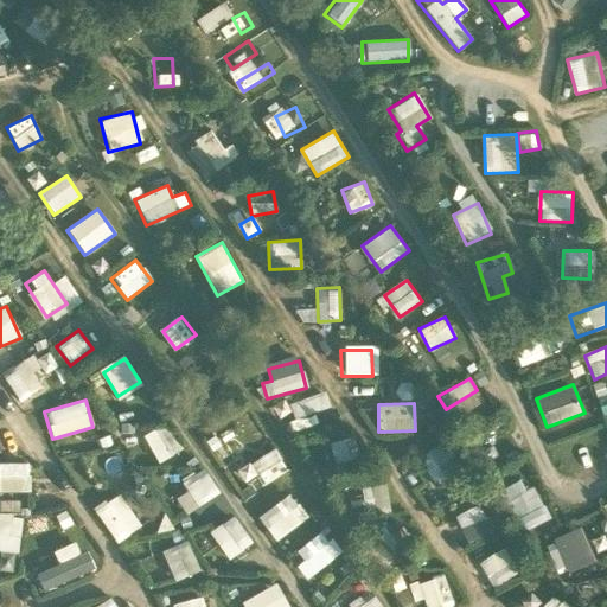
[(158,462),(183,449),(167,421),(142,435),(158,462)]
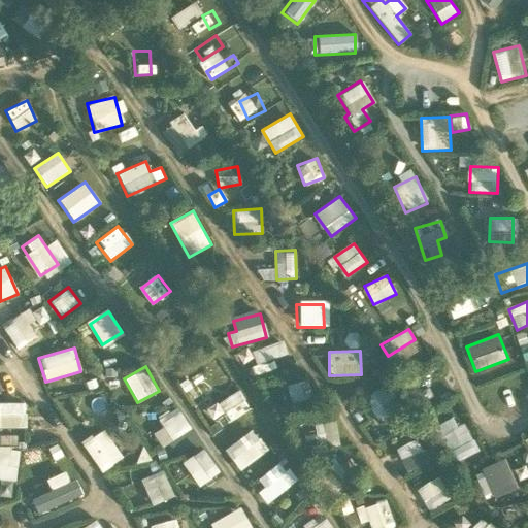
[(286,386),(292,405),(310,399),(304,380),(286,386)]
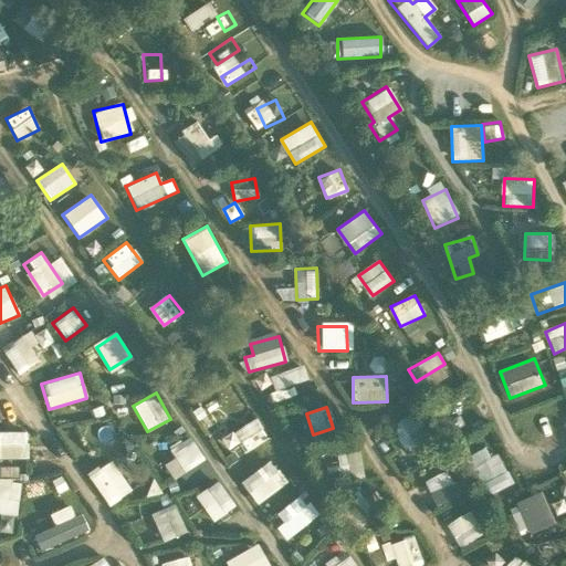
[(413,418),(394,426),(405,451),(425,442),(413,418)]
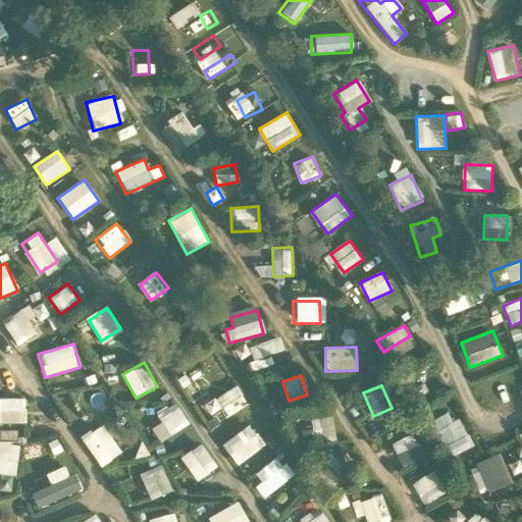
[(216,396),(223,416),(246,409),(239,387),(216,396)]
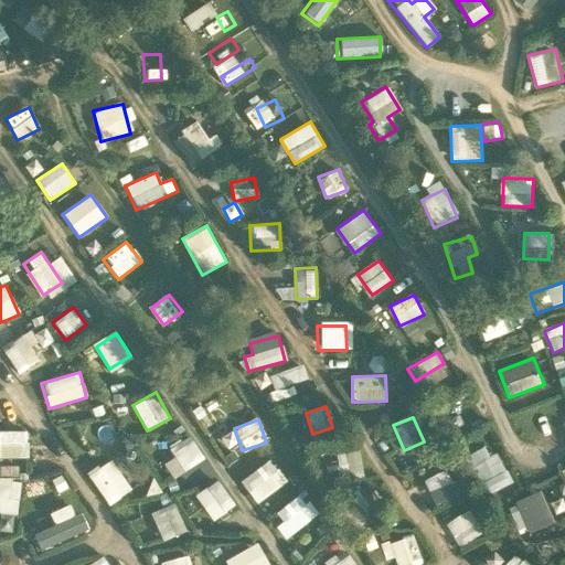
[(0,458),(24,457),(22,429),(0,430),(0,458)]
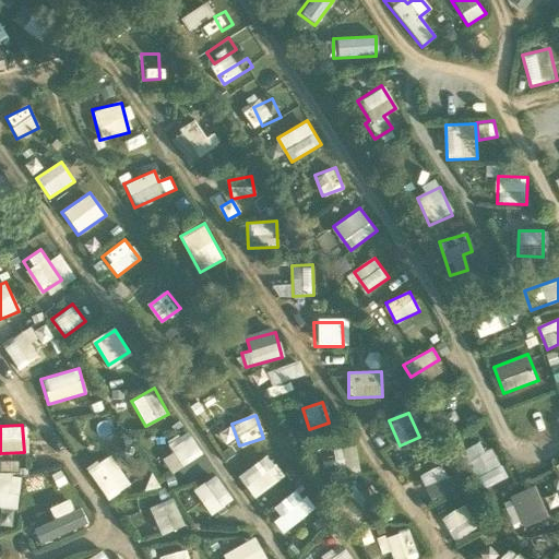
[(174,453),(164,459),(170,472),(202,458),(189,430),(167,441),(174,453)]
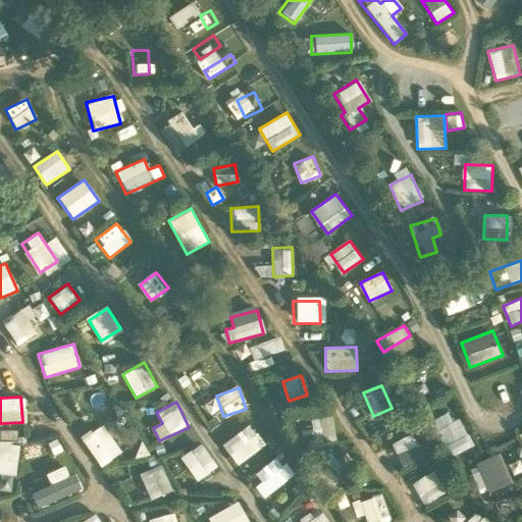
[(461,418),(454,422),(449,412),(434,419),(454,456),(475,446),(461,418)]
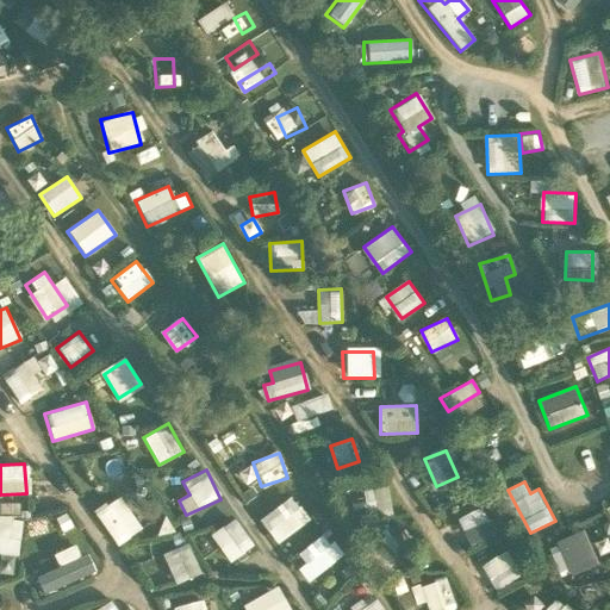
[(365,498),(352,498),(353,512),(391,510),(388,486),(363,487),(365,498)]
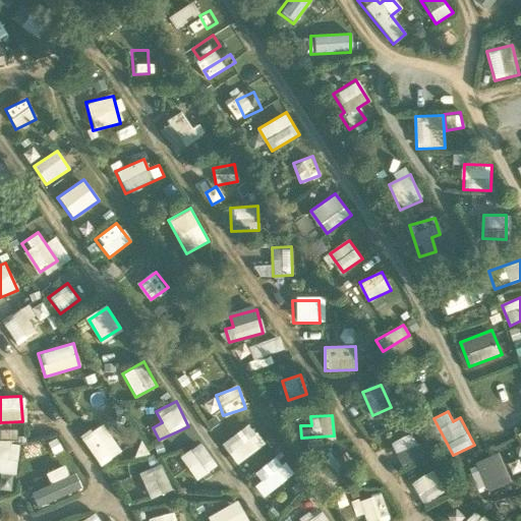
[(101,422),(79,437),(100,466),(121,452),(101,422)]
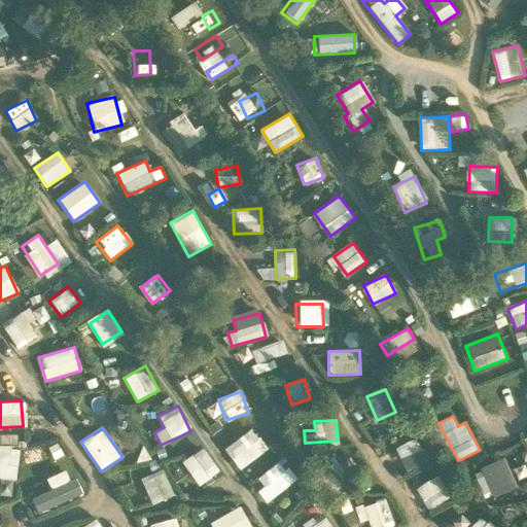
[(240,470),(268,448),(251,427),(223,450),(240,470)]
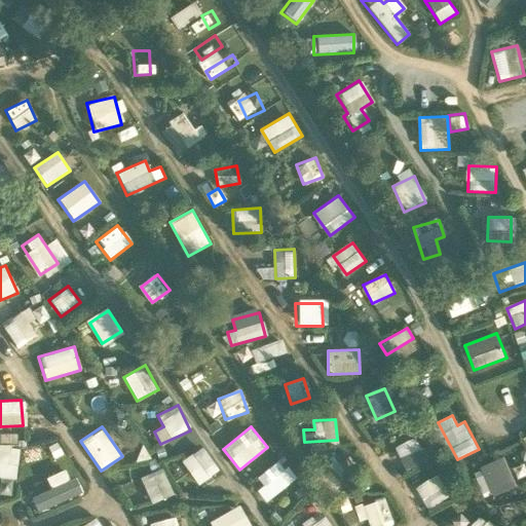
[(406,471),(428,459),(417,436),(395,447),(406,471)]
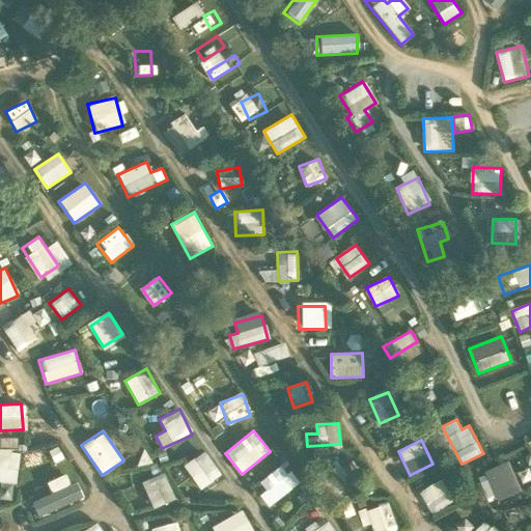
[(0,481),(17,483),(18,450),(0,448),(0,481)]
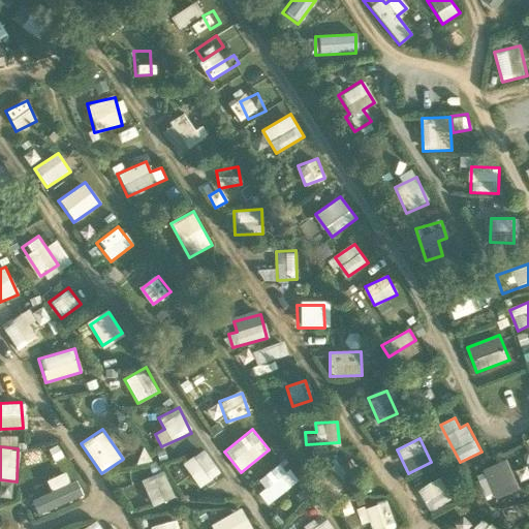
[(204,449),(183,463),(199,489),(220,474),(204,449)]
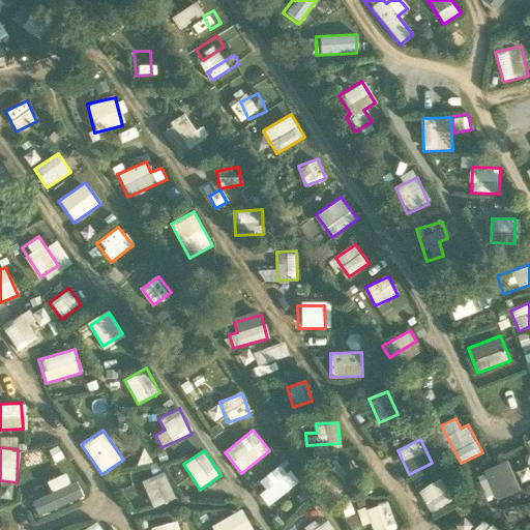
[(508,461),(479,475),(493,502),(522,489),(508,461)]
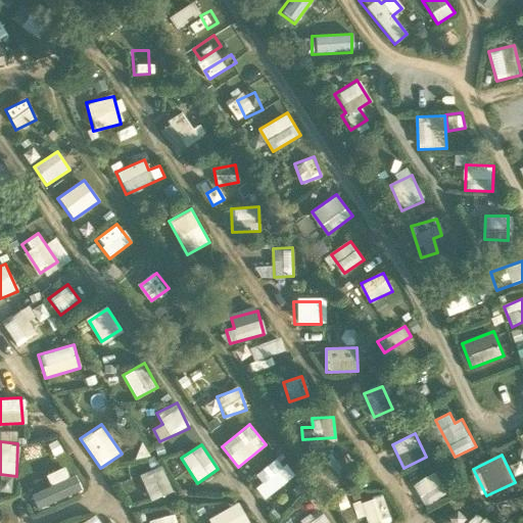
[(269,492),(290,478),(277,460),(255,474),(269,492)]
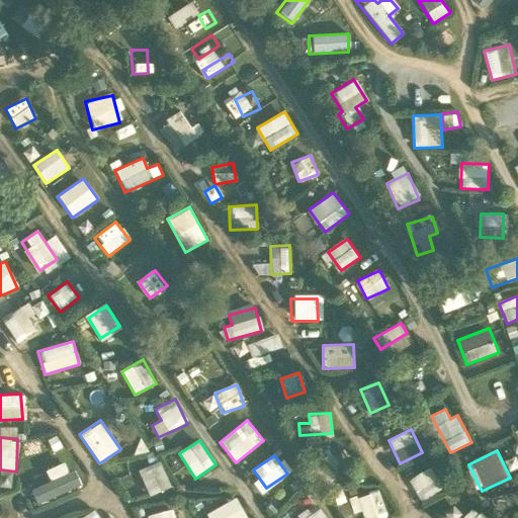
[(139,470),(142,478),(126,484),(134,498),(149,491),(152,496),(171,487),(159,461),(139,470)]
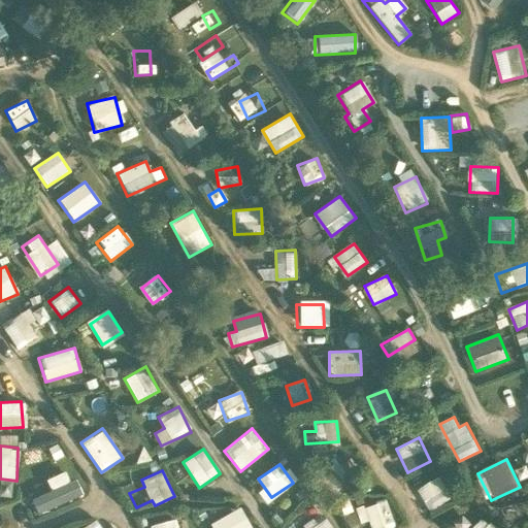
[(48,491),(69,482),(64,471),(44,480),(48,491)]
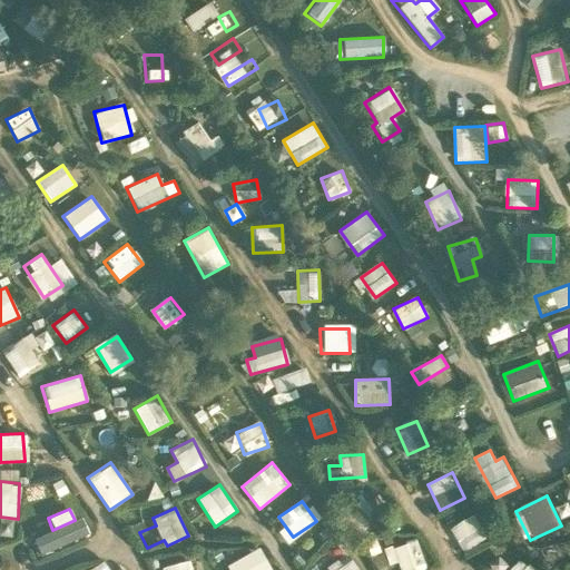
[(451,528),(464,552),(488,539),(473,514),(451,528)]
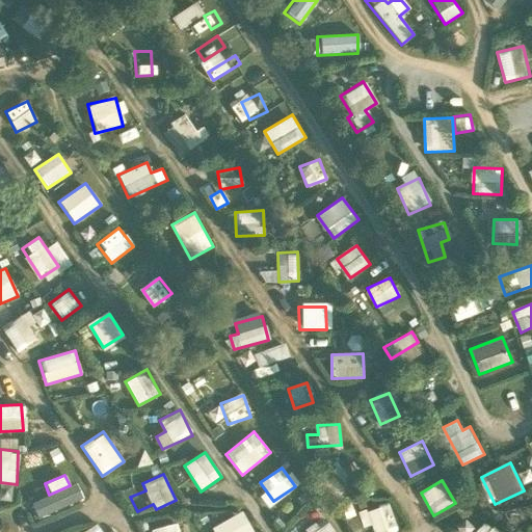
[(37,520),(82,499),(75,483),(30,504),(37,520)]
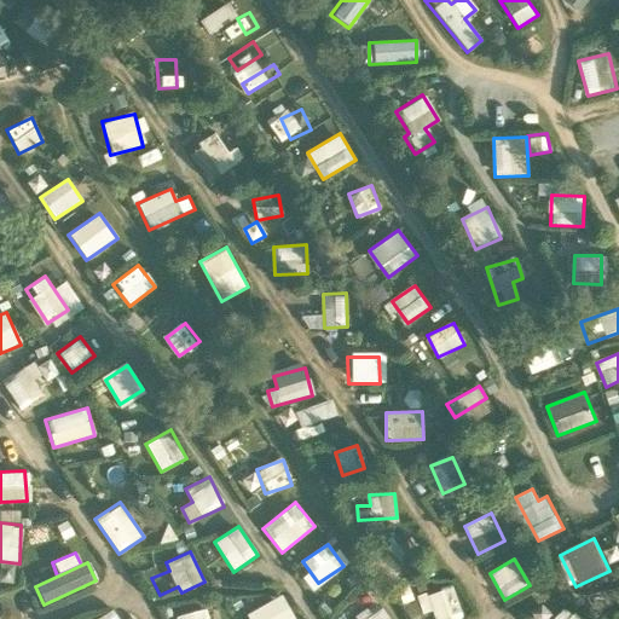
[(434,609),(437,618),(457,618),(462,618),(455,585),(417,594),(422,613),(434,609)]
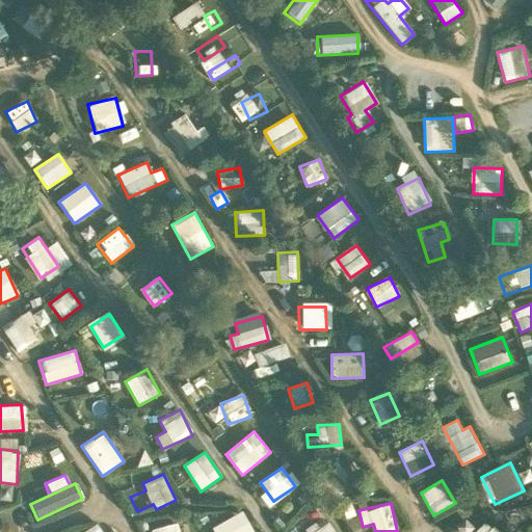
[(211,526),(214,531),(251,531),(243,511),(211,526)]
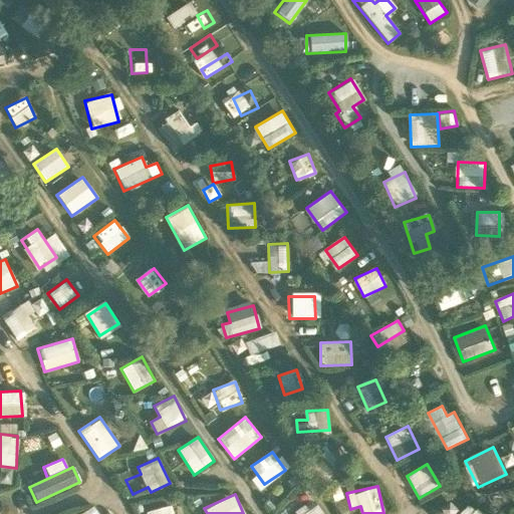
[(323,513),(314,501),(294,513),(323,513)]
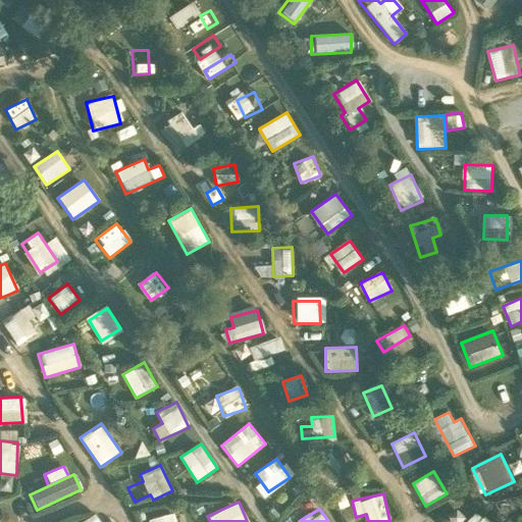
[(466,521),(486,521),(477,512),(466,521)]
